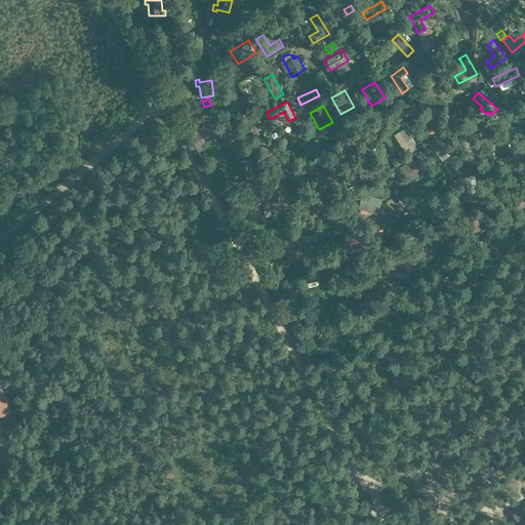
[(421,142),(438,130),(434,123),(416,135),(421,142)]
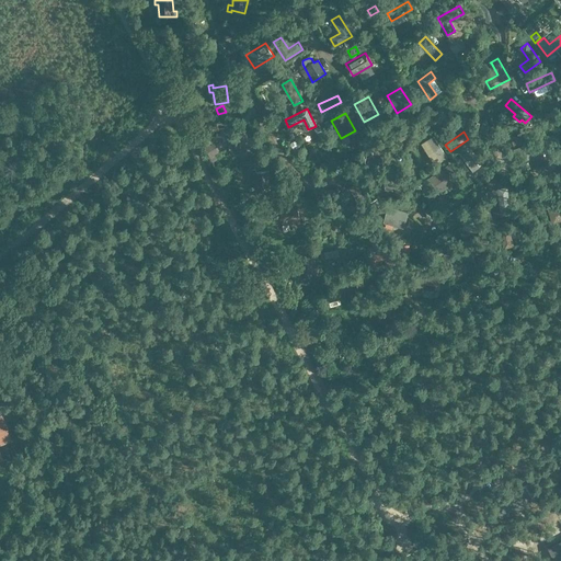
[(432,158),(437,164),(441,162),(447,158),(433,137),(426,140),(436,155),(432,158)]
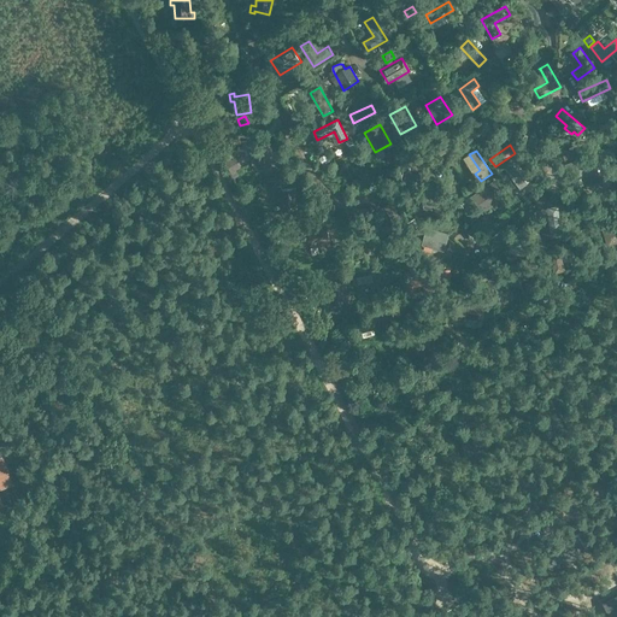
[(573,180),(595,172),(589,157),(566,165),(573,180)]
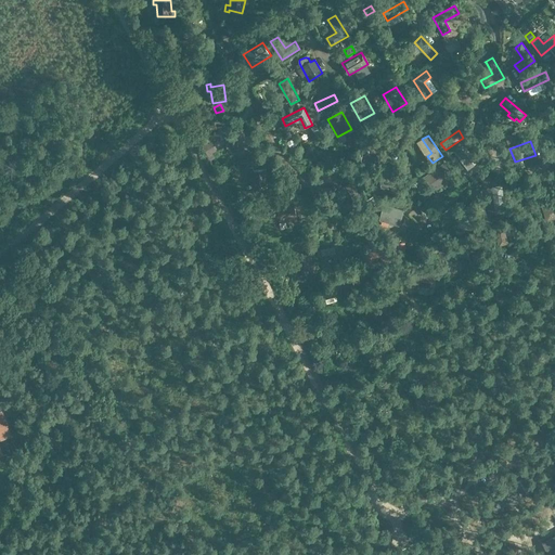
[(208,155),(216,151),(211,143),(204,147),(208,155)]
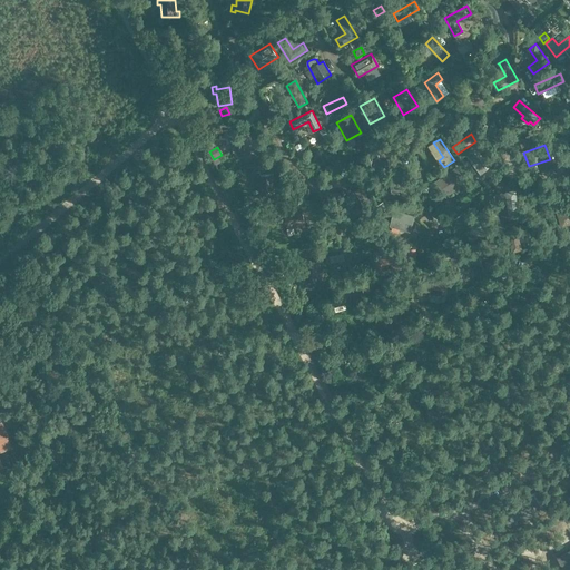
[(478,151),(474,154),(473,151),(467,156),(480,174),(487,169),(478,157),(480,155),(478,151)]
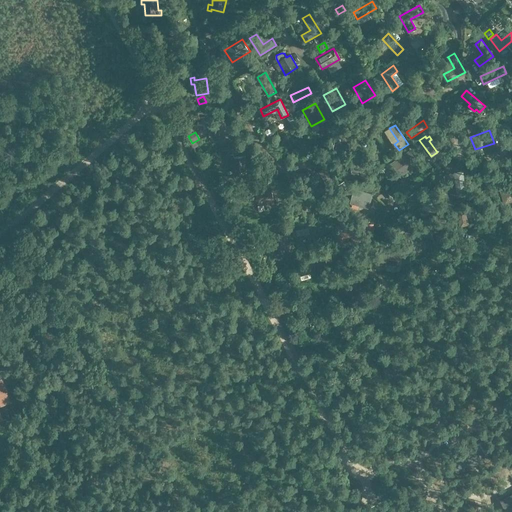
[(418,163),(410,151),(394,162),(403,174),(418,163)]
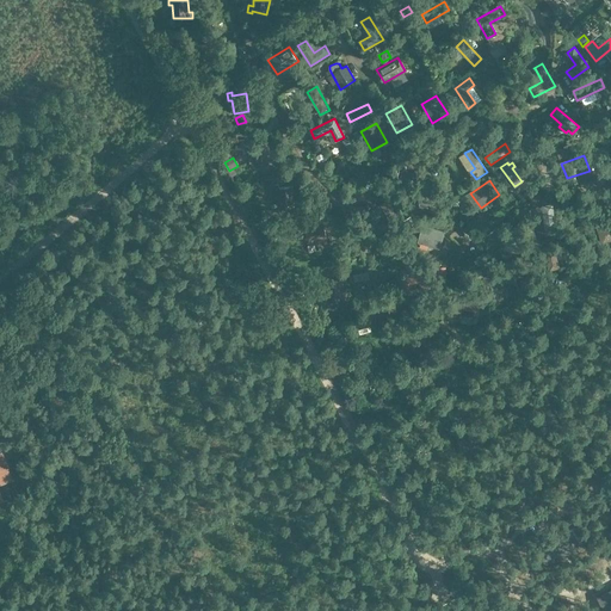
[(420,187),(418,189),(420,193),(423,192),(429,204),(431,209),(438,205),(436,201),(427,183),(420,187)]
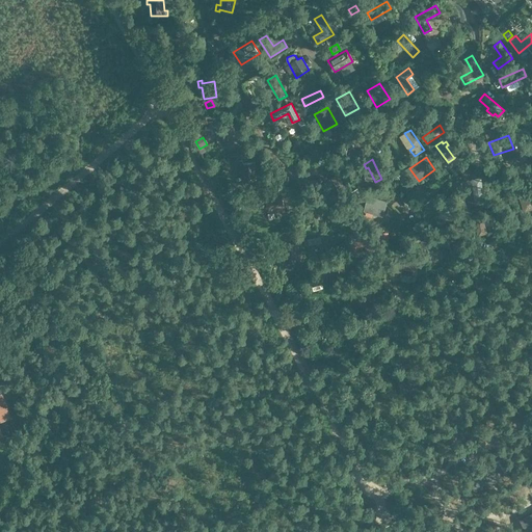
[(243,180),(260,179),(260,173),(256,174),(256,163),(242,164),(242,161),(238,161),(239,168),(242,167),(243,180)]
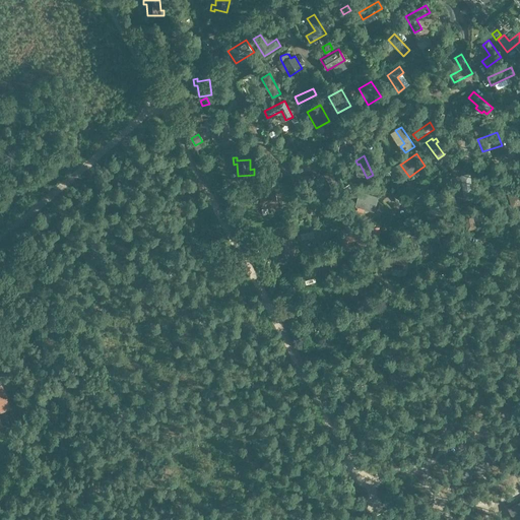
[(324,173),(331,188),(332,189),(339,186),(338,185),(331,170),(324,173)]
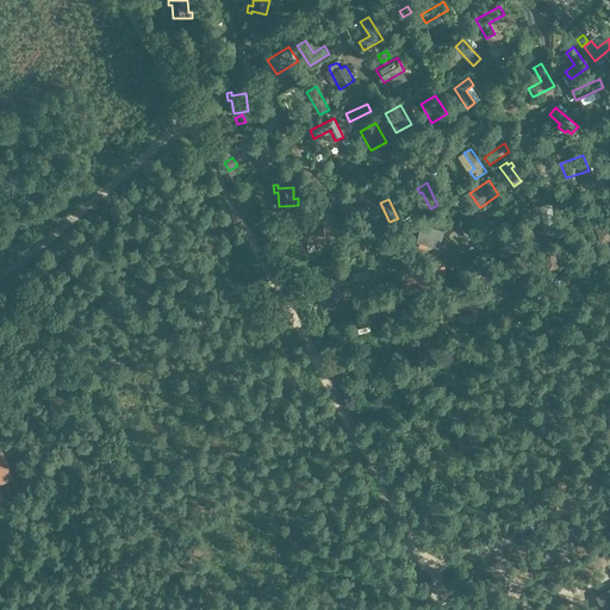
[(546,235),(555,234),(552,204),(542,206),(542,205),(536,206),(534,209),(535,216),(543,215),(546,235)]
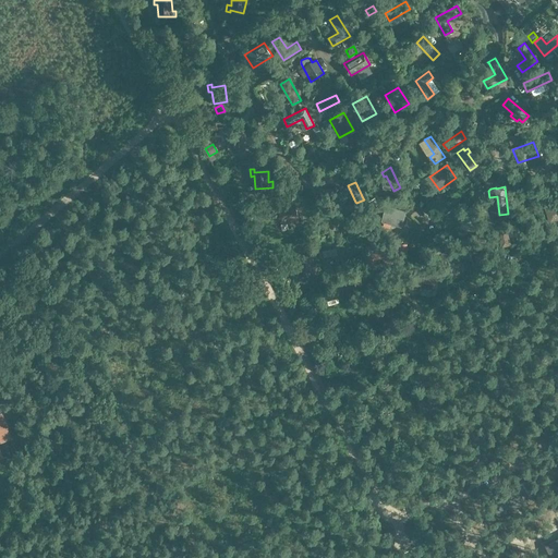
[(374,195),(367,198),(371,205),(377,202),(374,195)]
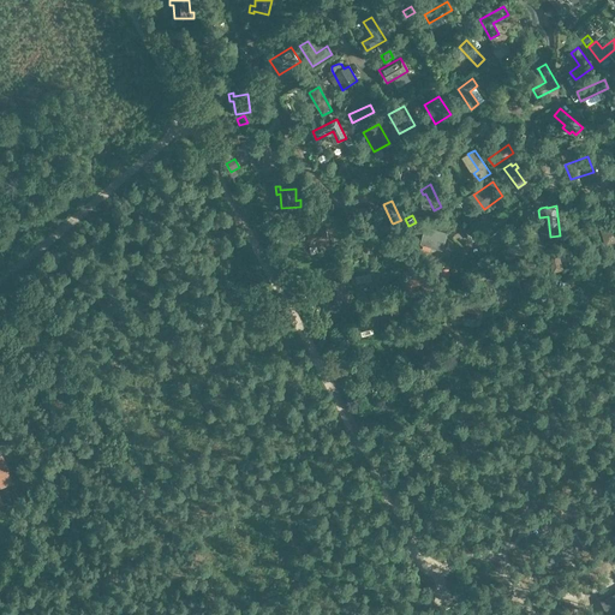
[(607,244),(614,240),(614,224),(602,228),(607,244)]
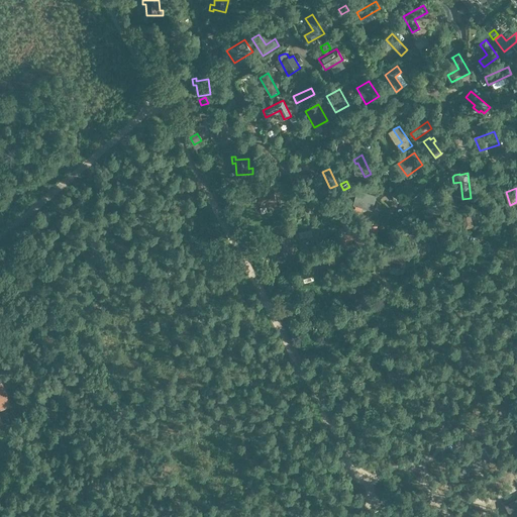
[(276,201),(274,189),(257,193),(261,205),(273,203),(273,206),(280,204),(279,201),(276,201)]
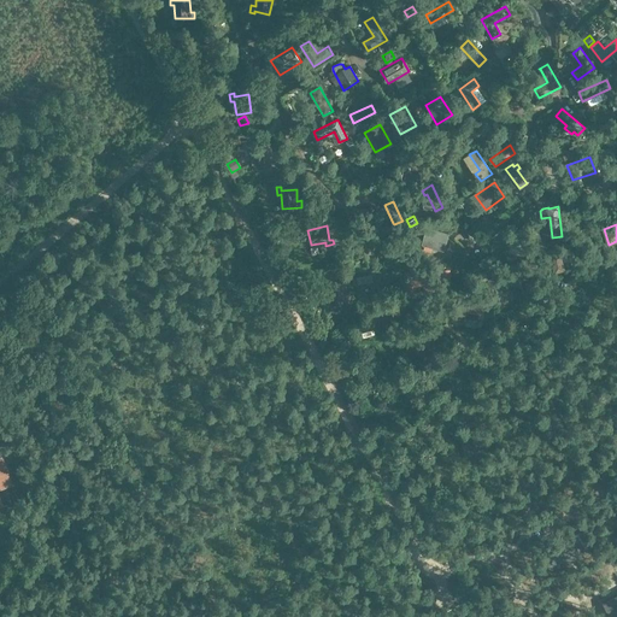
[(422,245),(425,245),(433,247),(444,251),(448,234),(428,228),(422,245)]
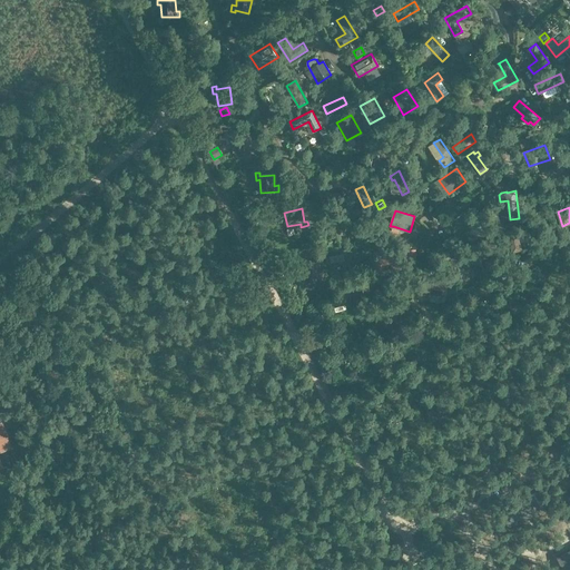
[(359,237),(383,225),(379,217),(354,229),(359,237)]
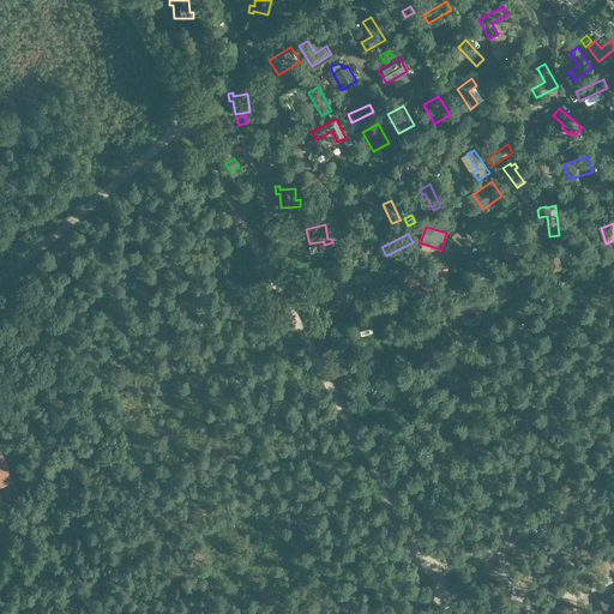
[(558,254),(570,252),(566,242),(546,248),(553,271),(561,269),(558,254)]
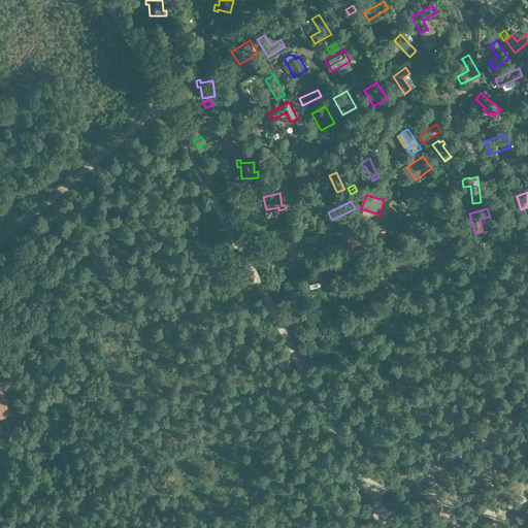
[(447,238),(462,231),(457,220),(441,227),(447,238)]
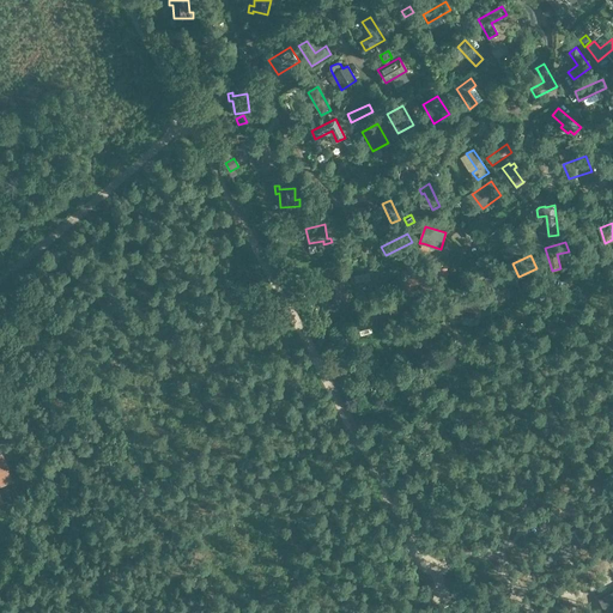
[(423,261),(419,256),(412,261),(417,266),(423,261)]
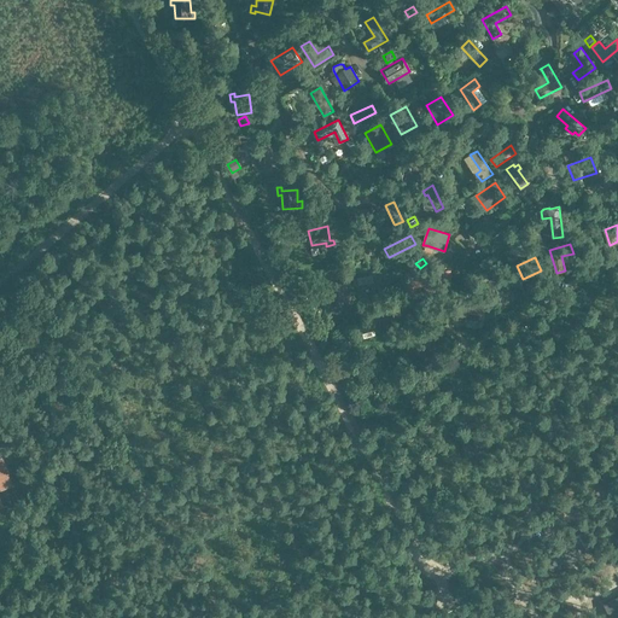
[(332,269),(336,277),(347,272),(344,264),(332,269)]
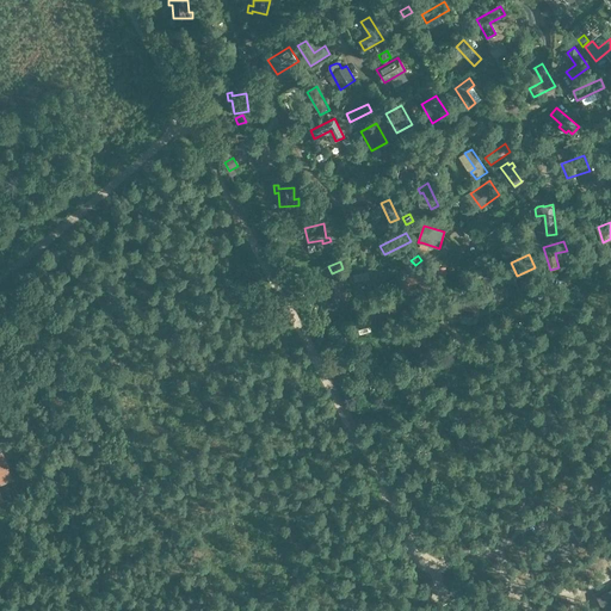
[(426,292),(433,287),(423,269),(402,282),(407,290),(419,282),(426,292)]
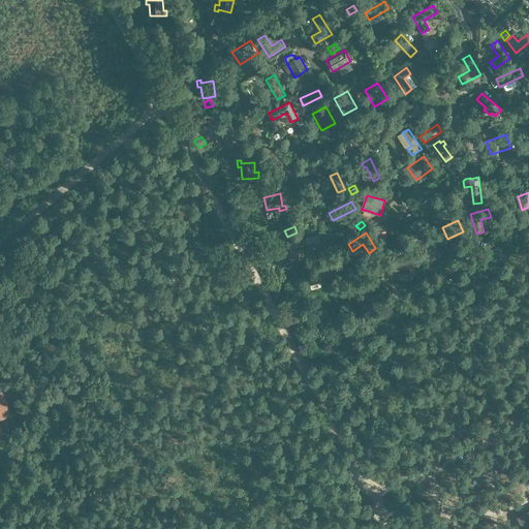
[(430,238),(427,238),(418,241),(425,262),(433,260),(429,245),(432,244),(430,238)]
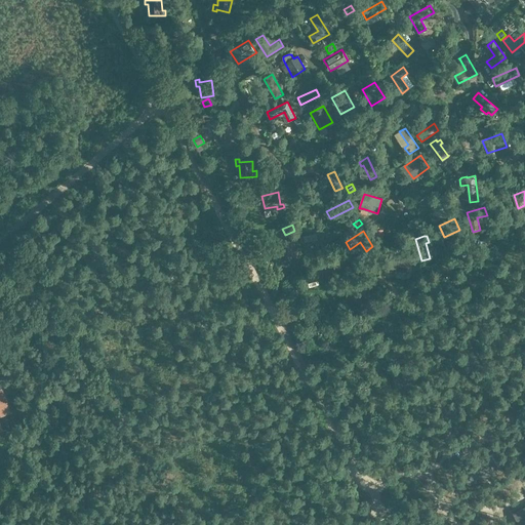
[(281,258),(298,257),(298,252),(294,252),(294,242),(282,242),(282,240),(278,240),(278,248),(281,248),(281,258)]
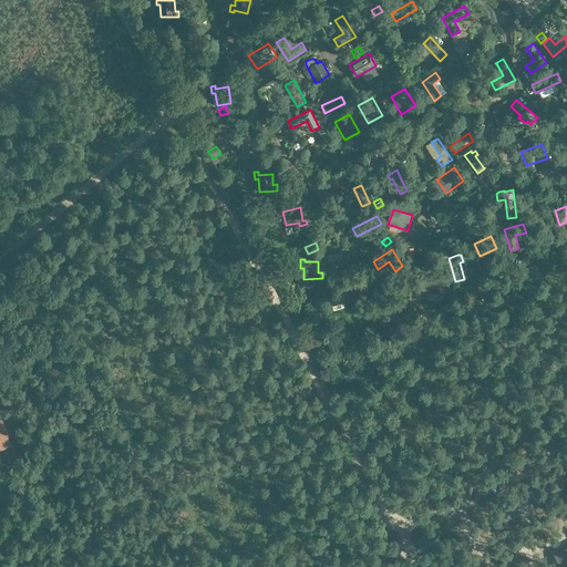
[(332,281),(341,279),(339,272),(330,275),(332,281)]
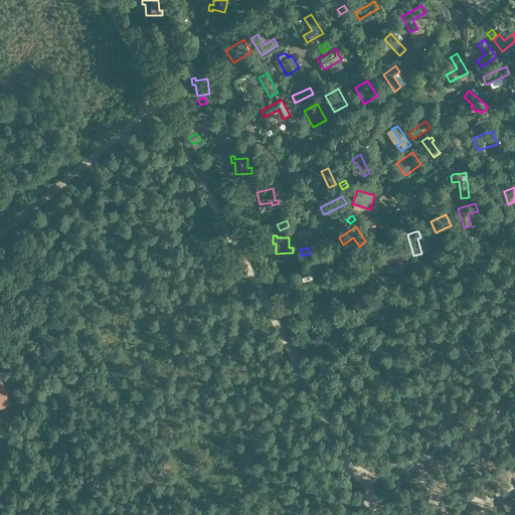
[(283,276),(285,281),(294,277),(293,273),(283,276)]
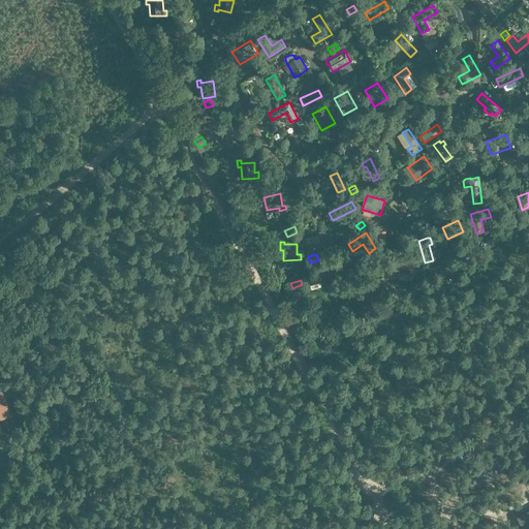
[(0,434),(9,432),(4,416),(10,415),(3,391),(0,391),(0,434)]
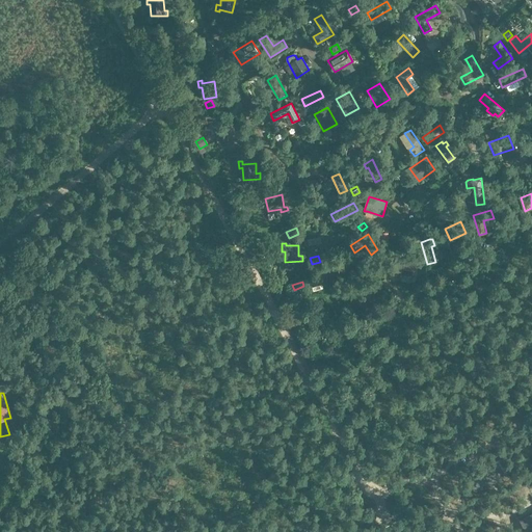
[(531,531),(531,513),(521,521),(526,531),(531,531)]
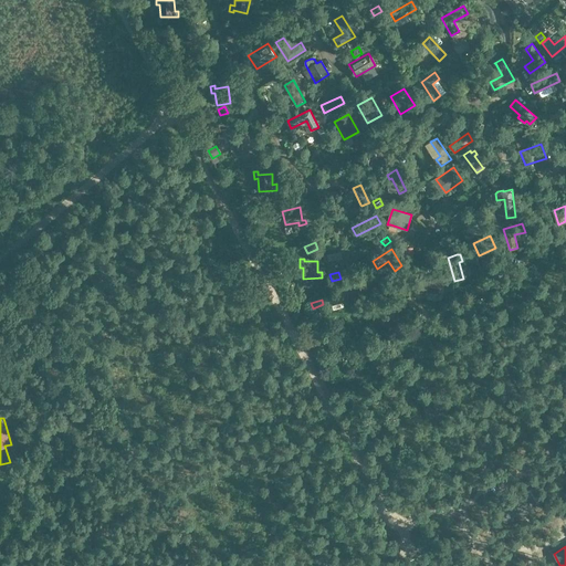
[(520,565),(514,555),(502,563),(504,565),(520,565)]
